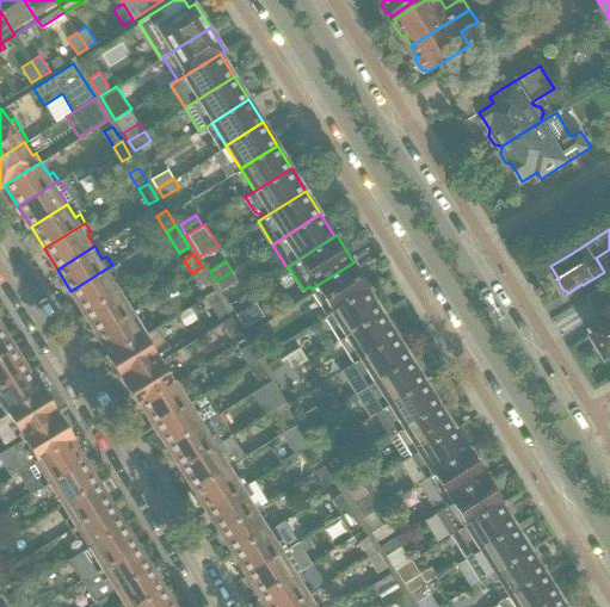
[(325,315),(326,316),(368,290),(370,289),(353,262),(312,289),(327,314),(325,315)]
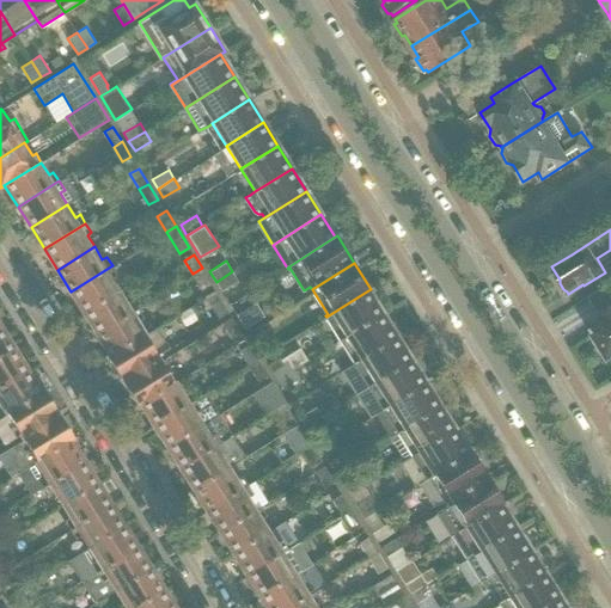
[(71,292),(84,312),(121,289),(114,277),(118,275),(112,265),(71,292)]
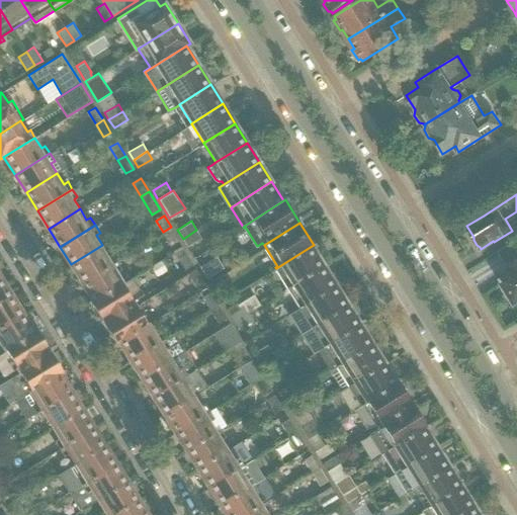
[(171,227),(163,232),(171,246),(179,241),(171,227)]
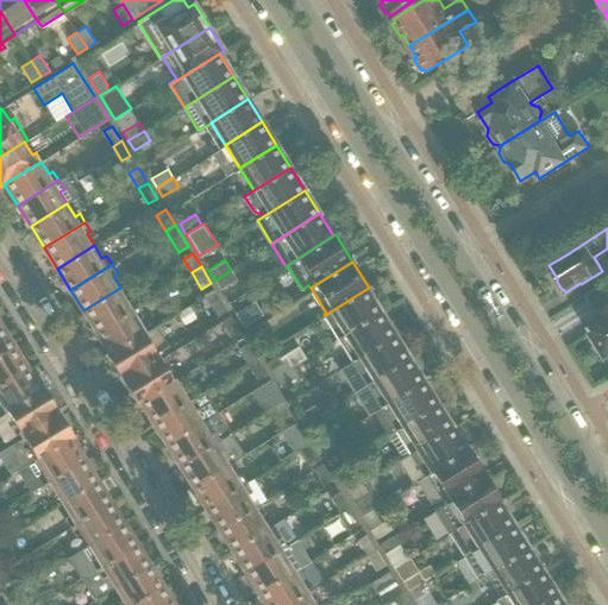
[(231,270),(215,281),(220,289),(237,278),(231,270)]
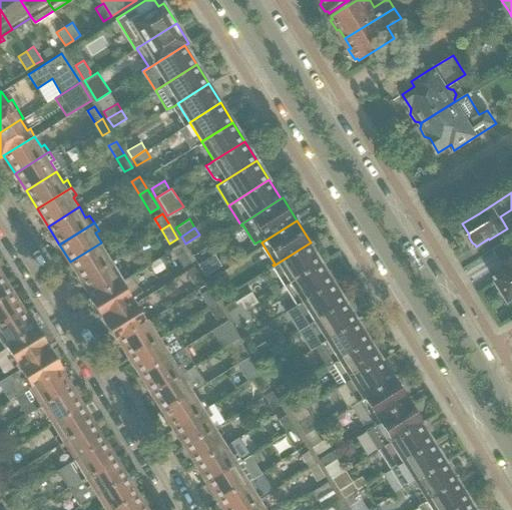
[(511,242),(504,241),(493,248),(507,272),(498,278),(497,276),(495,276),(492,270),(491,271),(509,302),(511,300),(511,242)]
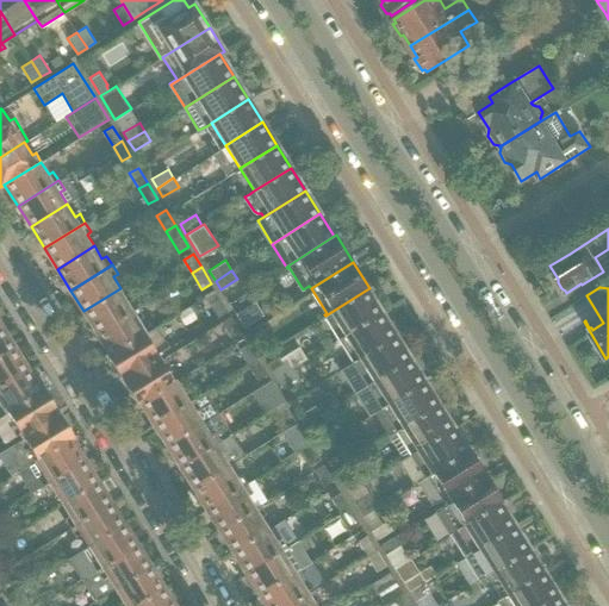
[(84,311),(97,332),(137,307),(132,299),(129,301),(120,288),(84,311)]
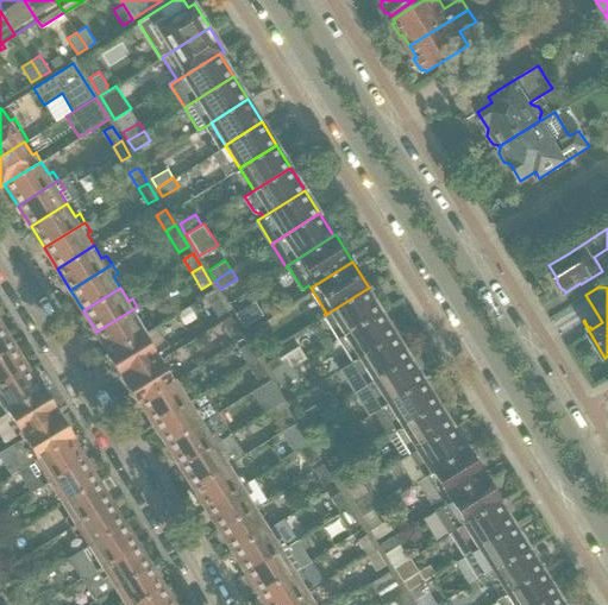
[(214,289),(205,295),(218,316),(227,310),(214,289)]
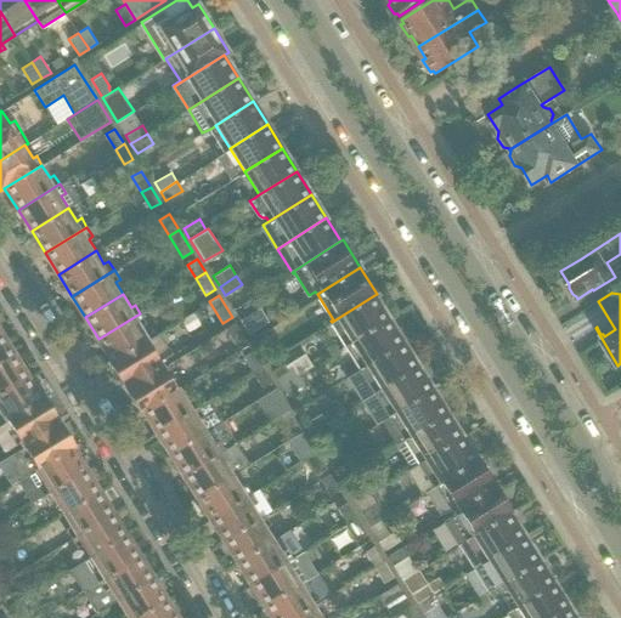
[(332,322),(346,346),(389,318),(374,295),(332,322)]
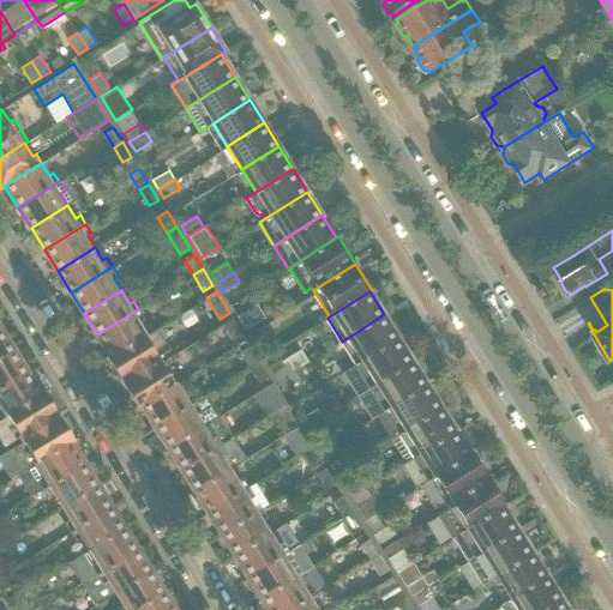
[(257,302),(236,314),(245,327),(248,328),(266,316),(257,302)]
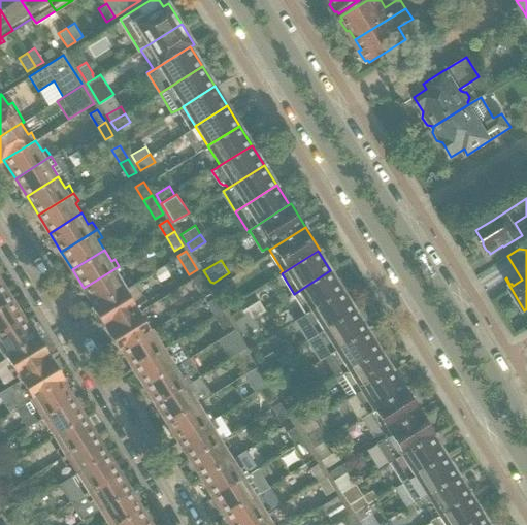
[(84,288),(95,306),(127,286),(121,276),(124,274),(119,266),(84,288)]
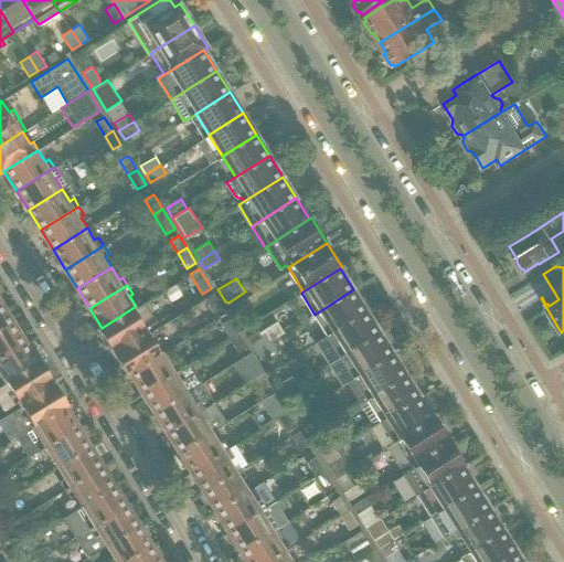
[(315,315),(328,336),(366,311),(353,289),(315,315)]
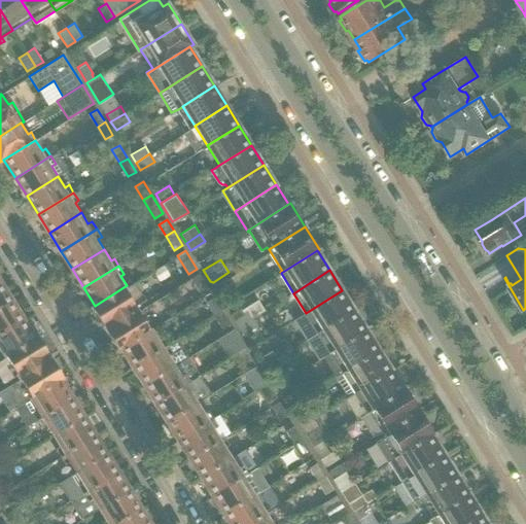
[(200,273),(191,278),(200,291),(207,286),(208,286),(200,273)]
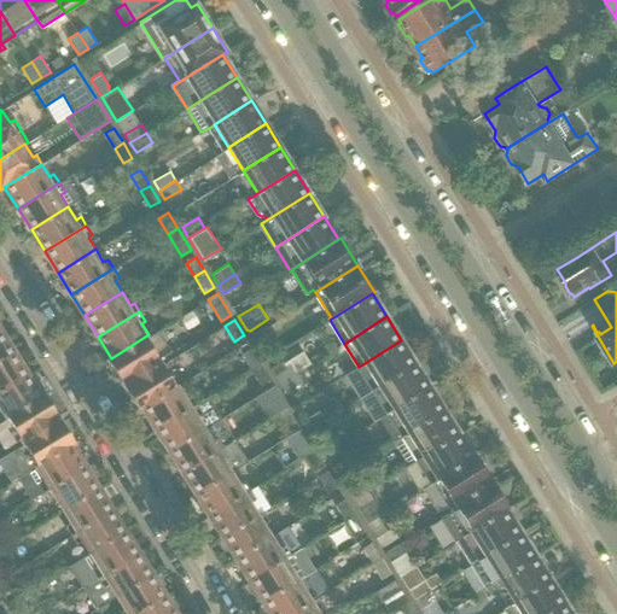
[(252,334),(251,338),(256,345),(273,335),(267,326),(252,334)]
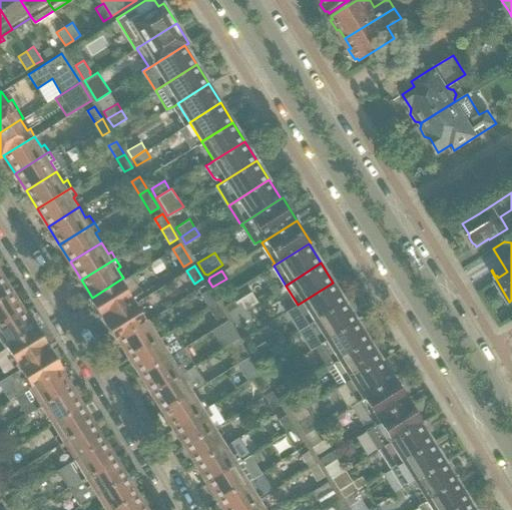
[(90,299),(103,320),(137,298),(136,296),(142,292),(131,274),(123,278),(92,298),(90,299)]
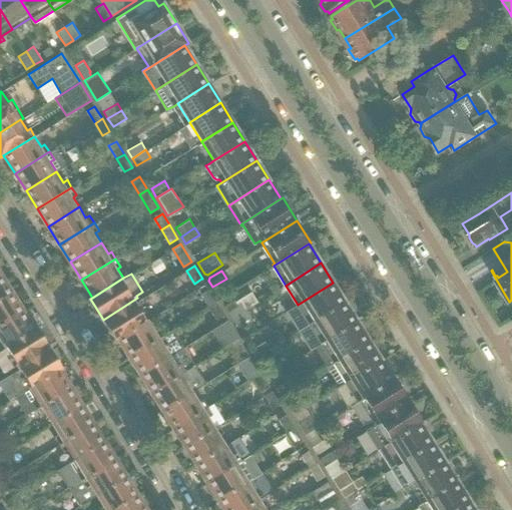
[(2,275),(0,275),(0,300),(13,293),(2,275)]
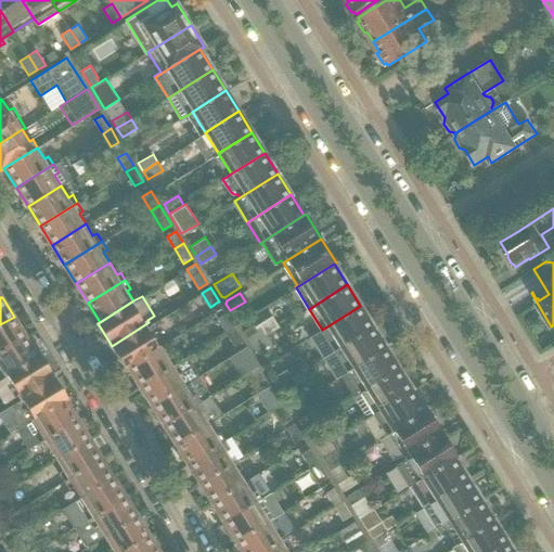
[(322,330),(335,350),(373,326),(360,306),(322,330)]
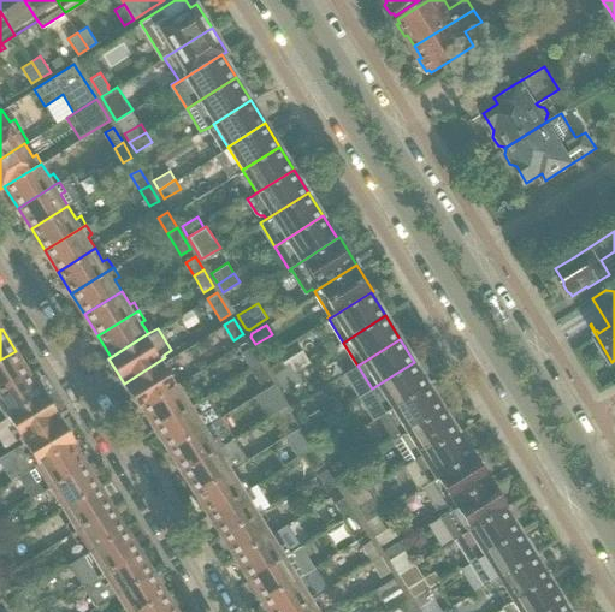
[(240,349),(252,368),(261,362),(249,343),(240,349)]
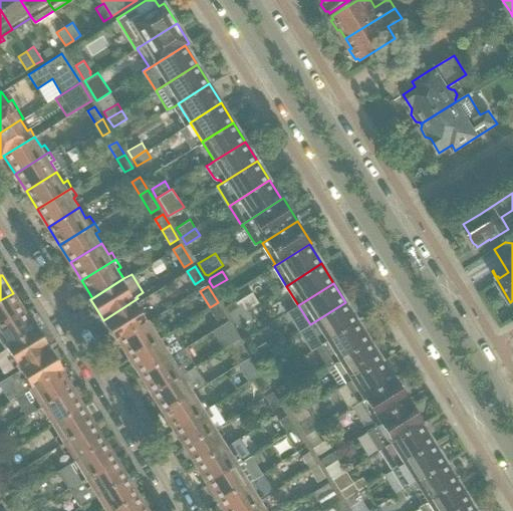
[(0,300),(0,325),(24,310),(13,293),(0,300)]
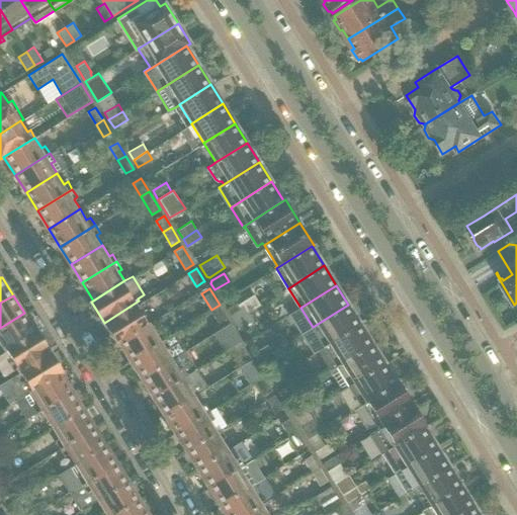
[(117,344),(119,342),(151,323),(150,322),(148,323),(142,314),(146,311),(141,304),(139,301),(104,323),(117,344)]
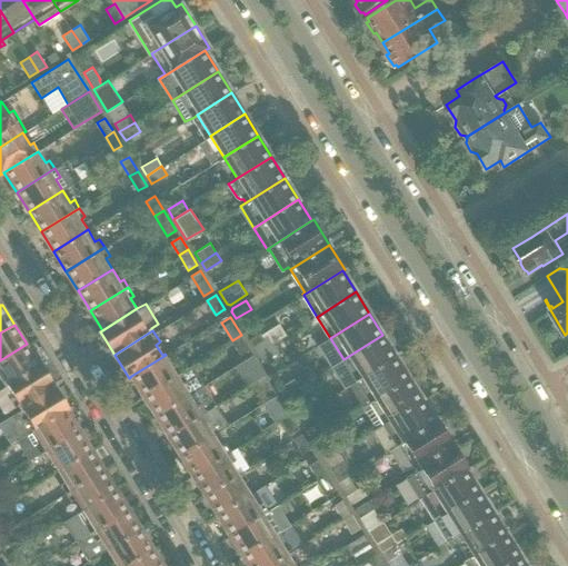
[(241,335),(232,340),(240,353),(249,347),(241,335)]
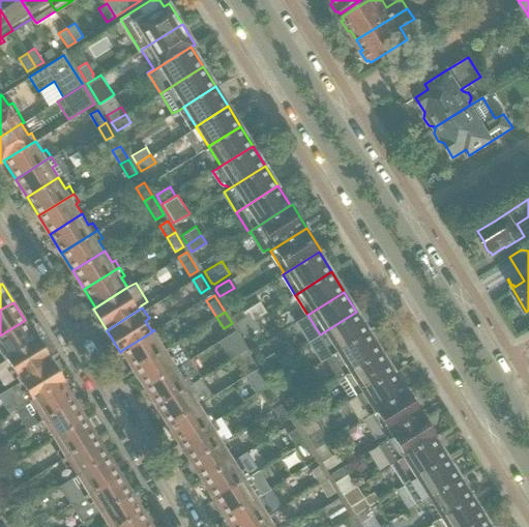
[(248,312),(234,320),(240,329),(254,320),(248,312)]
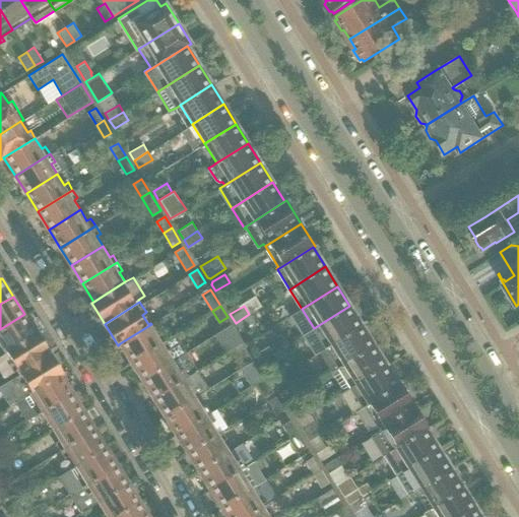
[(314,328),(326,347),(362,325),(349,306),(314,328)]
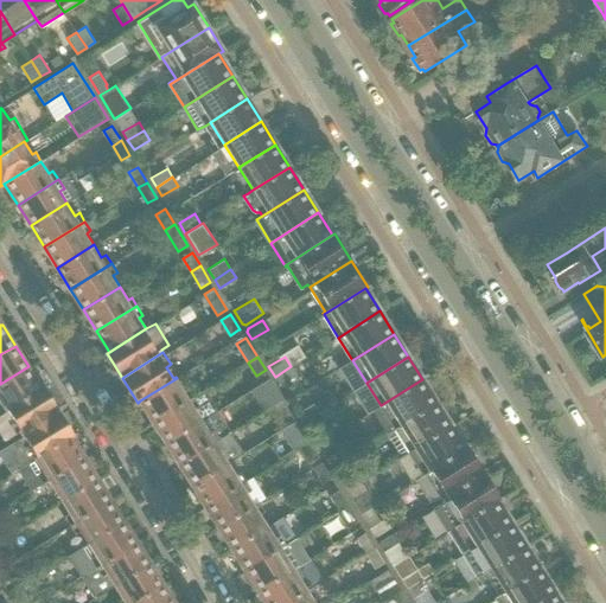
[(0,402),(5,410),(42,387),(29,366),(0,384),(0,402)]
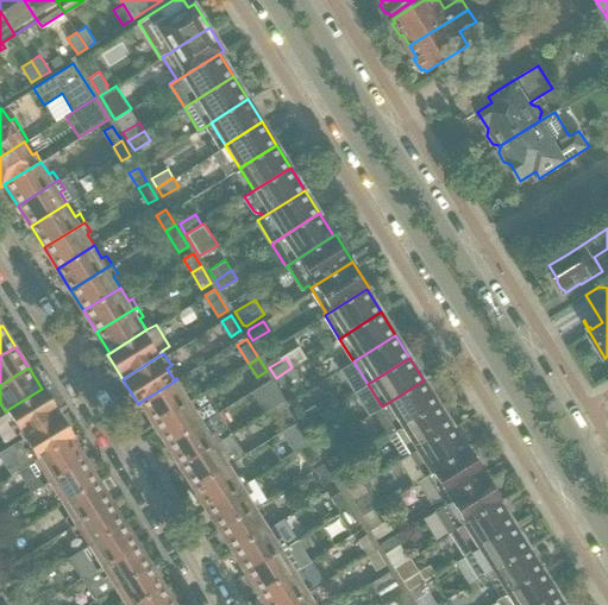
[(292,367),(276,378),(281,385),(298,376),(292,367)]
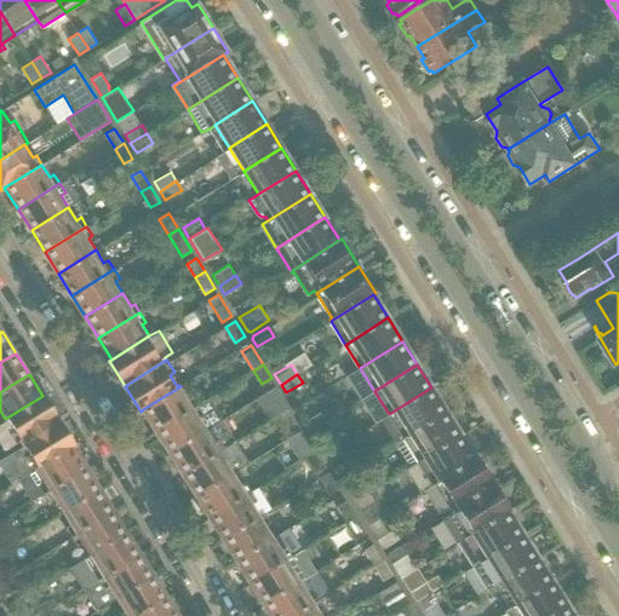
[(143,409),(156,431),(198,406),(191,396),(188,398),(181,386),(143,409)]
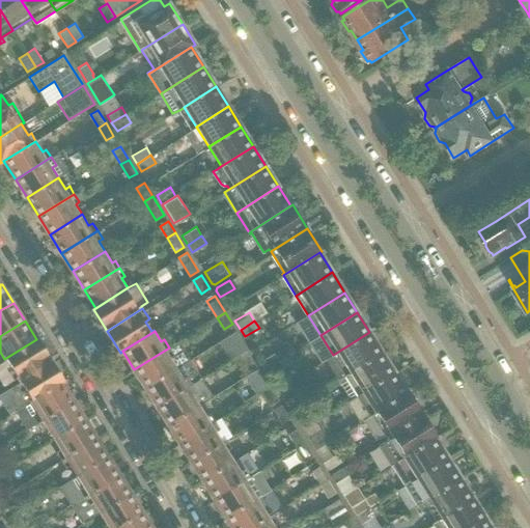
[(235,331),(219,341),(230,359),(239,354),(239,355),(247,350),(235,331)]
